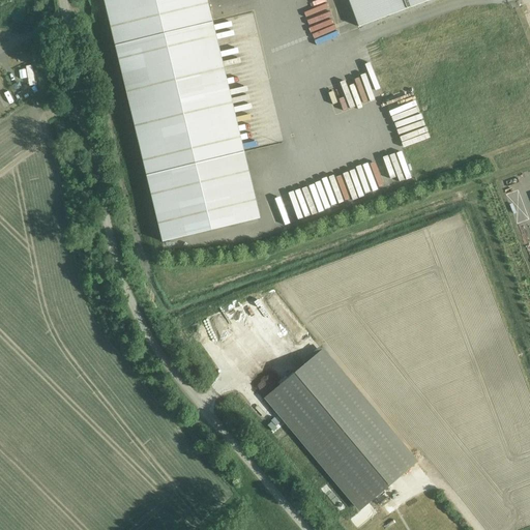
[(206,0),(104,0),(163,242),(260,218),(243,152),(234,155),(202,26),(212,23),(206,0)]
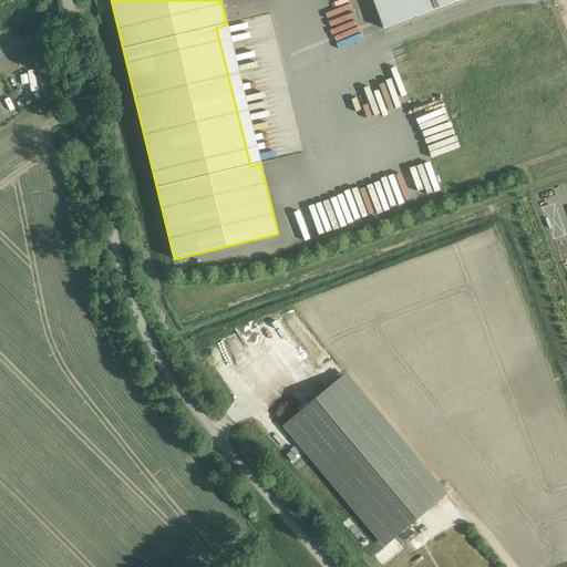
[(461,0),(372,0),(383,29),(461,0)]
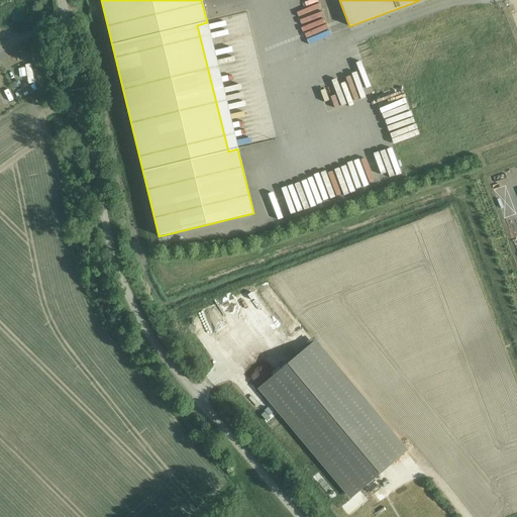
[(408,115),(404,101),(402,102),(396,86),(385,90),(395,120),(408,115)]
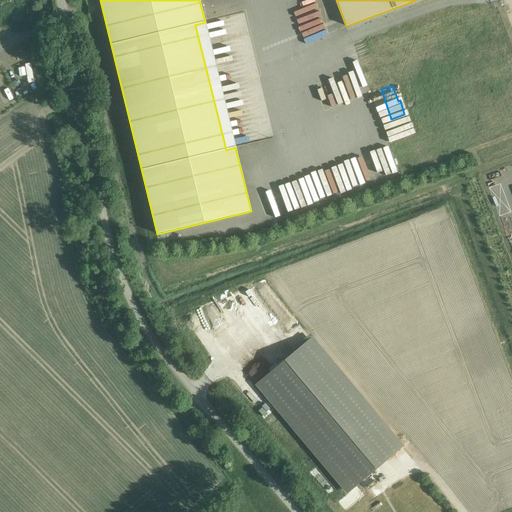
[(396,121),(382,123),(384,132),(397,129),(396,121)]
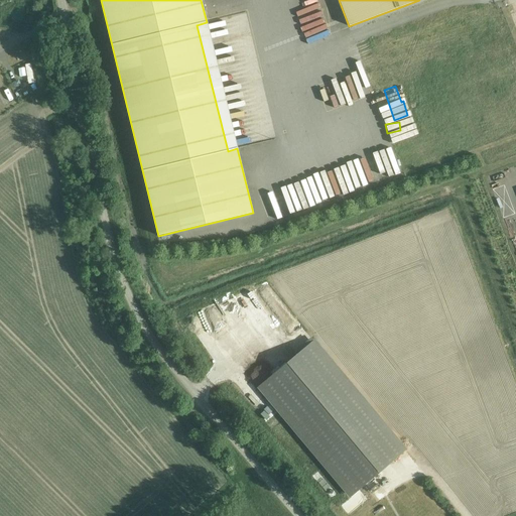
[(255,306),(250,295),(243,299),(247,309),(255,306)]
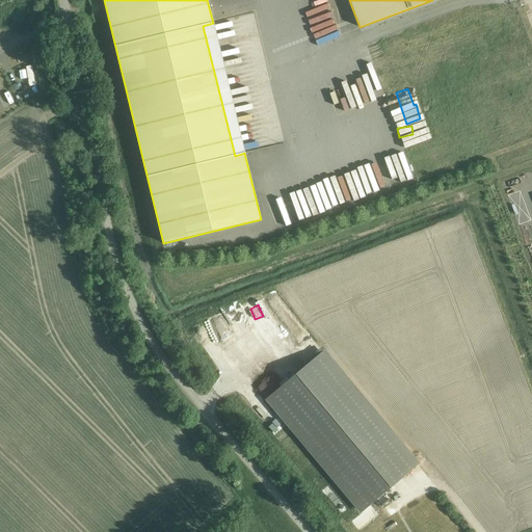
[(417,464),(324,353),(268,399),(362,511),(417,464)]
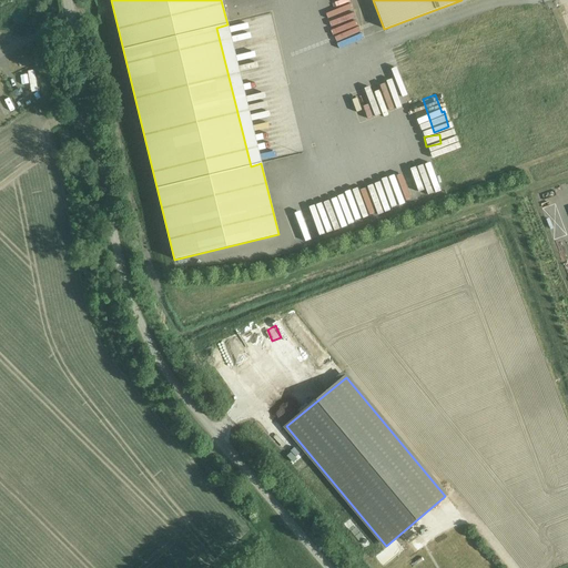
All buildings are outlined.
